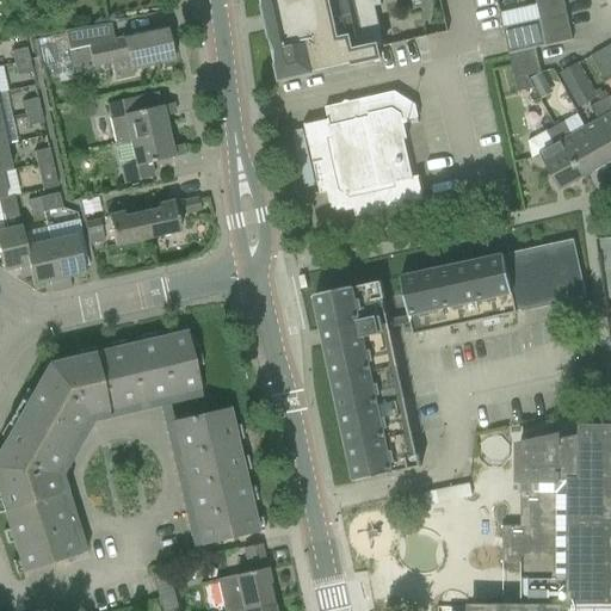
[(281,81),(315,74),(314,73),(355,65),(355,66),(381,60),(378,49),(384,47),(375,7),(382,6),(380,0),(263,0),(266,16),(269,16),(272,30),(270,31),(281,81)]
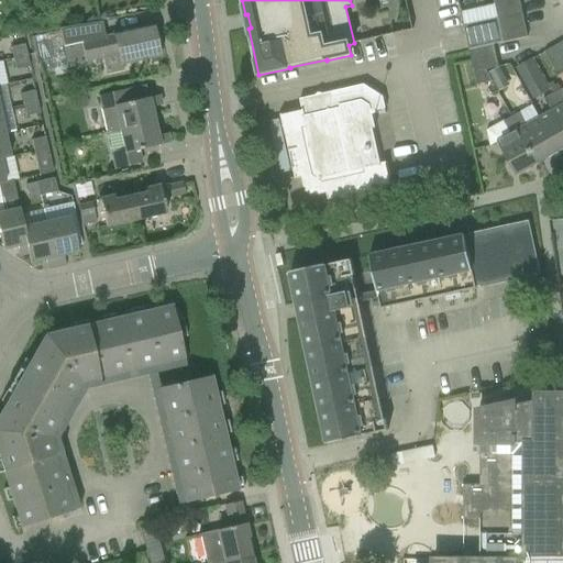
[(521,4),(519,0),(494,0),(496,10),(521,4)]
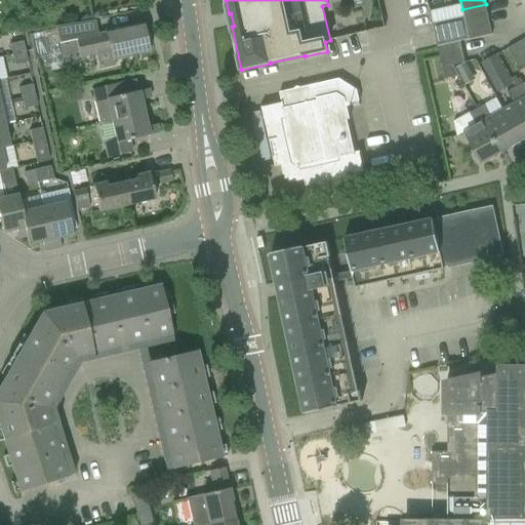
[(462,9),(465,17),(465,19),(488,14),(486,4),(462,9)]
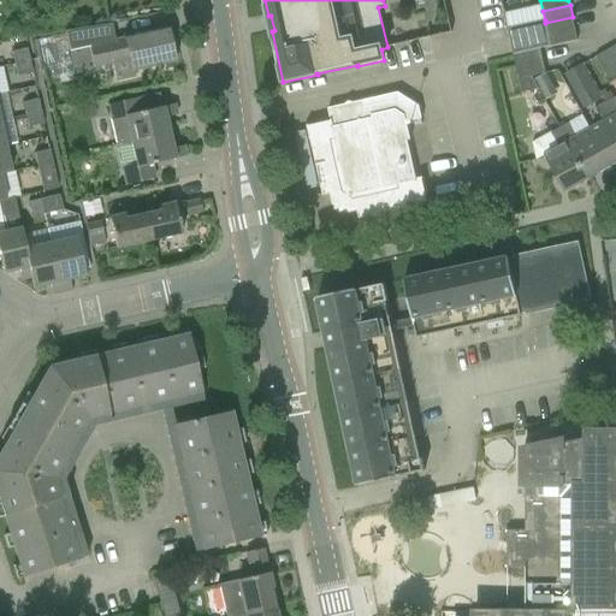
[(37,19),(27,12),(18,24),(29,31),(37,19)]
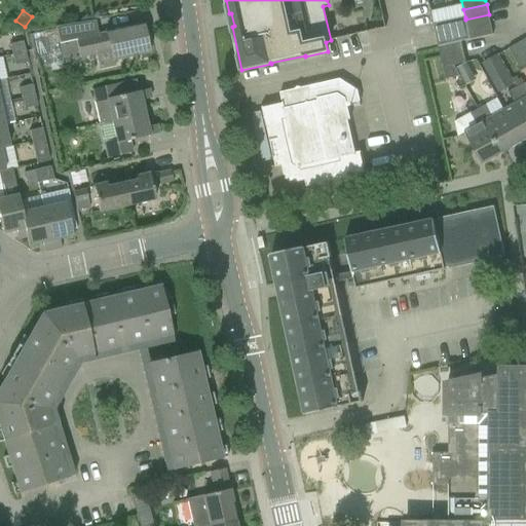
[(489,14),(465,20),(467,30),(491,25),(489,14)]
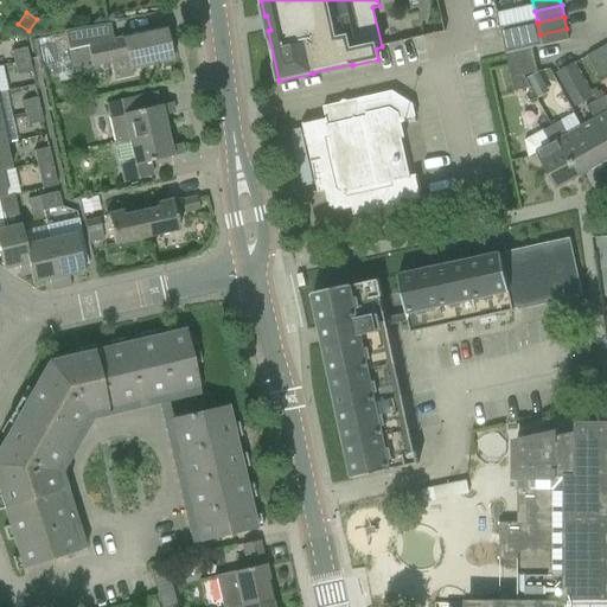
[(506,55),(532,49),(543,46),(540,34),(537,23),(537,20),(500,29),(506,55)]
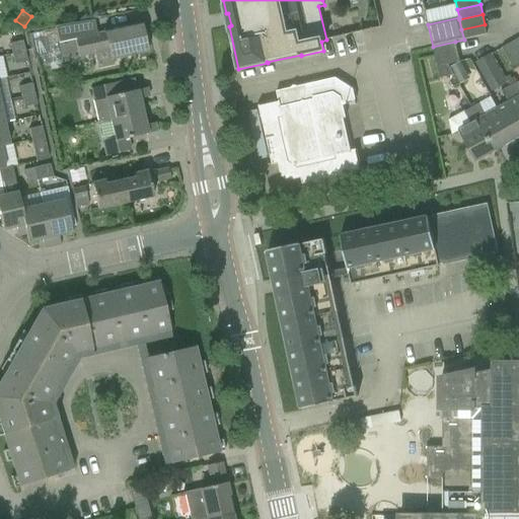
[(93,21),(56,27),(56,29),(62,53),(64,62),(94,55),(97,70),(113,66),(110,59),(147,51),(141,24),(97,34),(93,21)]
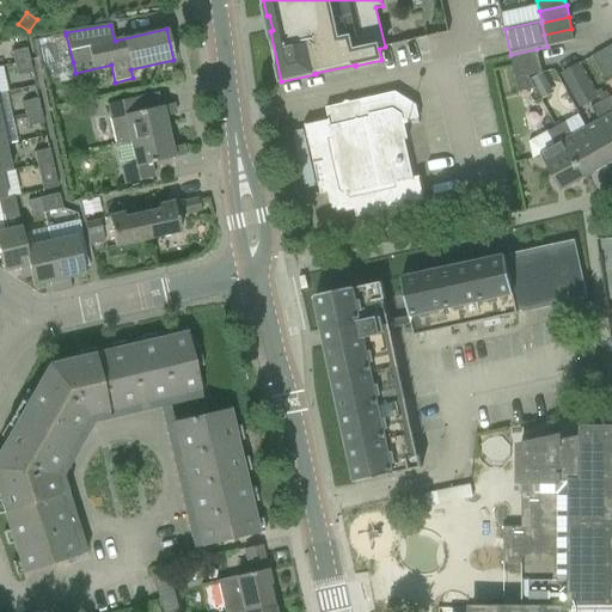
[(574,41),(571,29),(544,35),(548,47),(574,41)]
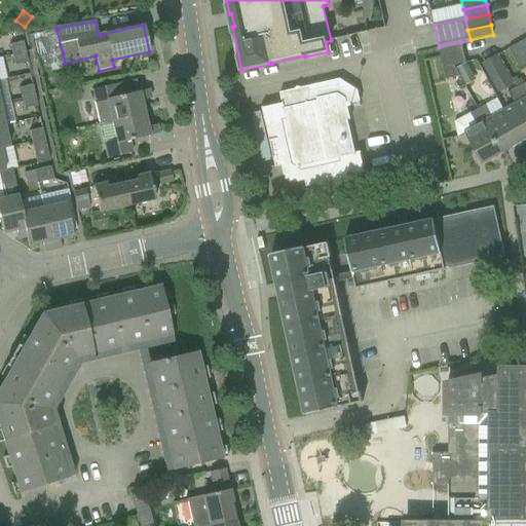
[(12,55),(25,52),(23,42),(10,44),(12,55)]
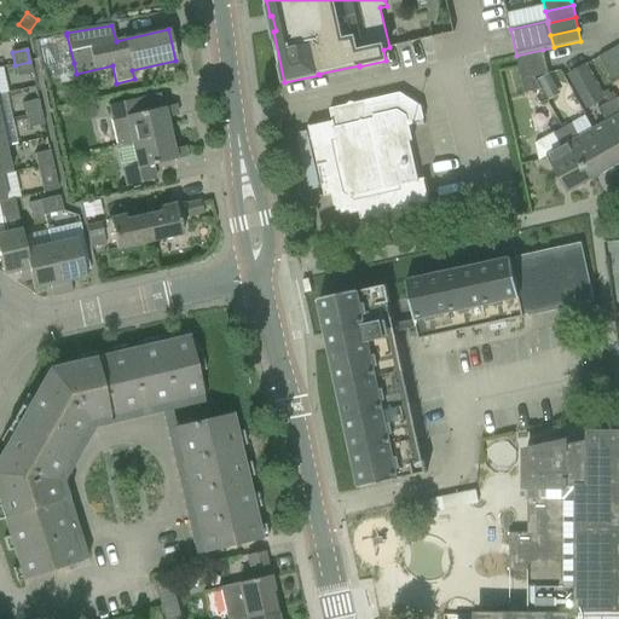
[(543,50),(516,56),(519,68),(547,62),(543,50)]
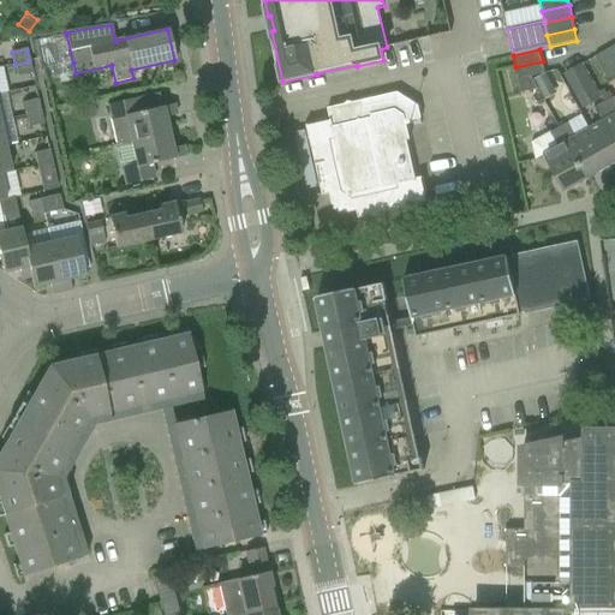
[(609,82),(614,78),(614,66),(607,51),(596,58),(609,82)]
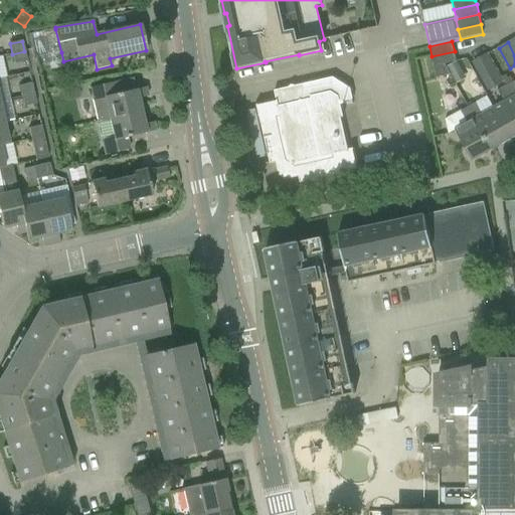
[(14,64),(27,61),(24,51),(12,54),(14,64)]
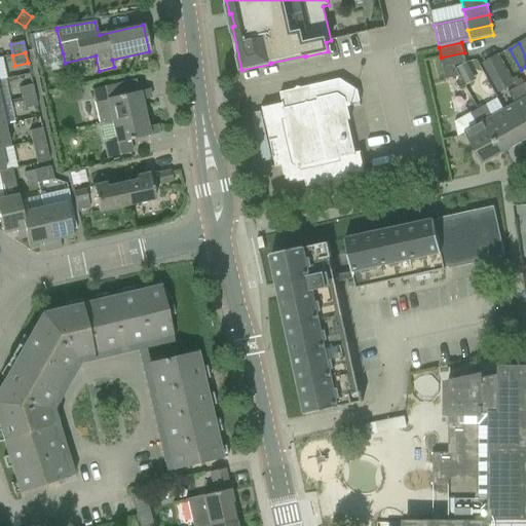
[(466,63),(464,52),(441,58),(446,80),(460,77),(456,70),(454,66),(466,63)]
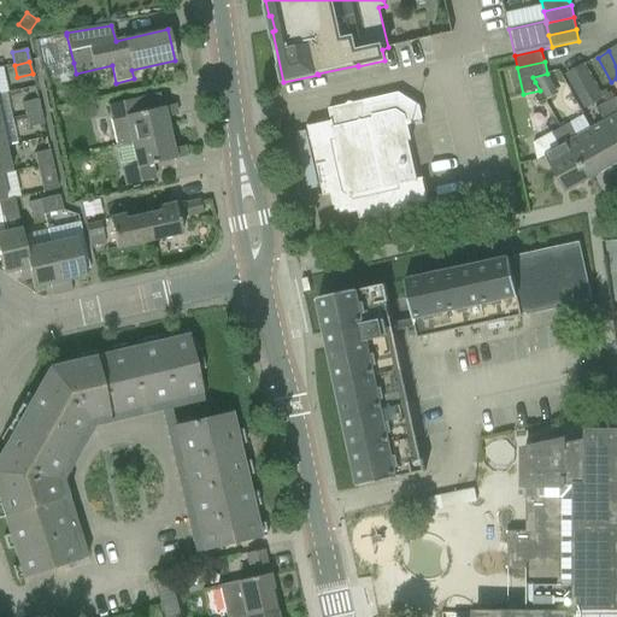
[(566,75),(586,110),(603,100),(583,65),(566,75)]
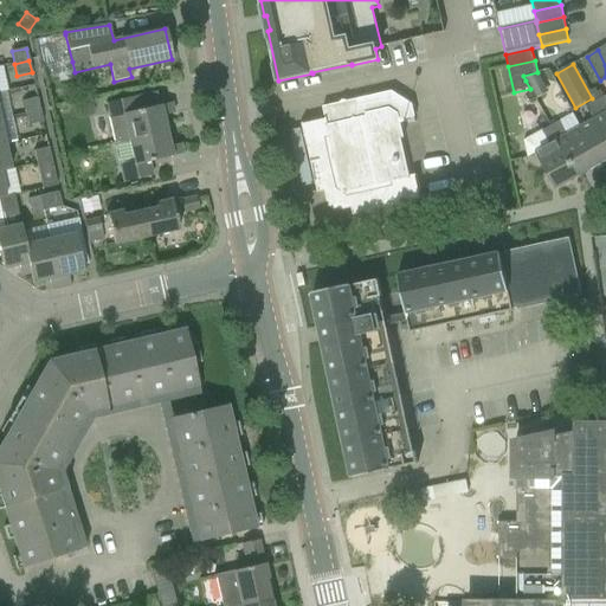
[(526,81),(530,89),(536,100),(549,94),(537,73),(526,81)]
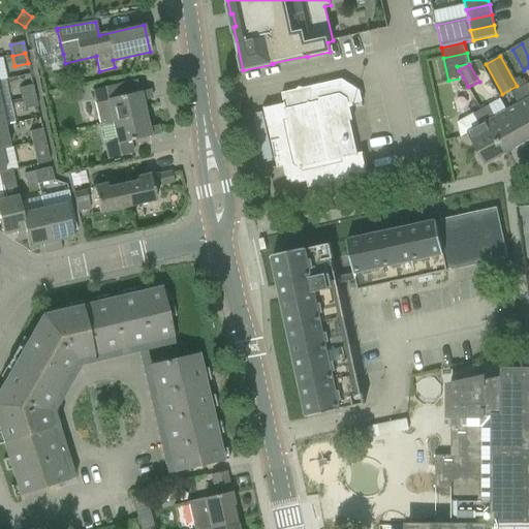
[(286,177),(288,178),(298,184),(307,182),(308,188),(373,174),(372,173),(369,173),(364,154),(368,153),(368,152),(358,154),(350,121),(353,121),(349,105),(363,102),(360,91),(342,80),(282,94),(284,103),(266,107),(265,104),(263,104),(278,168),(283,167),(286,177)]
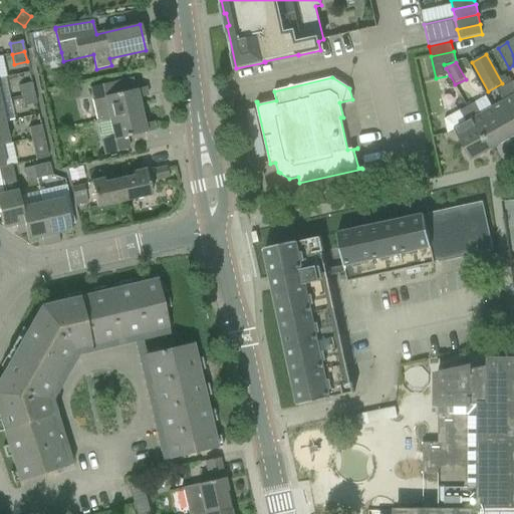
[(513,83),(513,81),(505,86),(513,101),(513,83)]
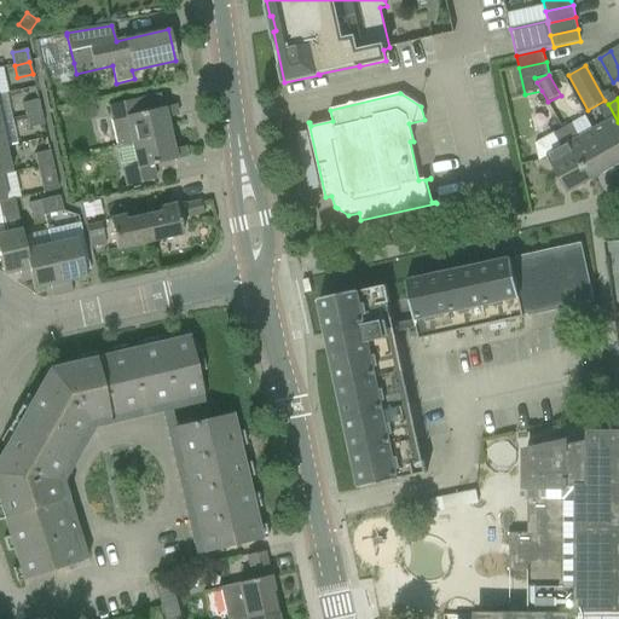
[(117,146),(132,143),(171,134),(167,119),(178,116),(175,105),(140,114),(137,99),(108,106),(111,122),(117,146)]
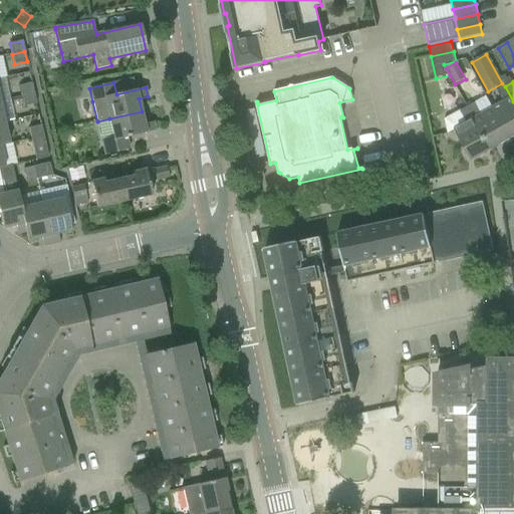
[(21,96),(34,93),(32,83),(19,86),(21,96)]
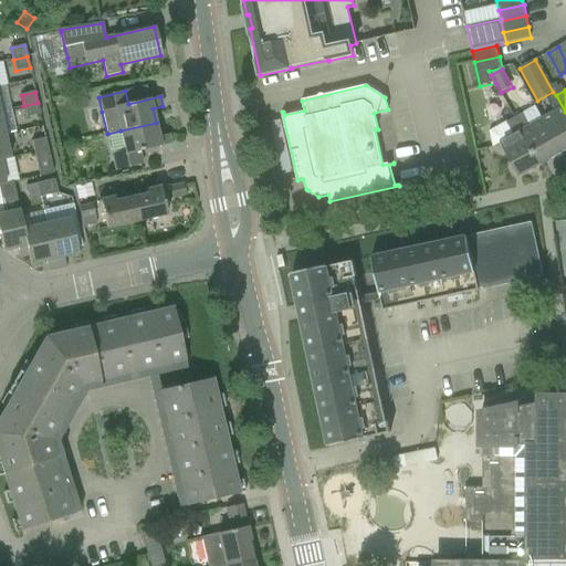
[(555,112),(543,119),(562,153),(565,150),(565,112),(556,95),(548,100),(555,112)]
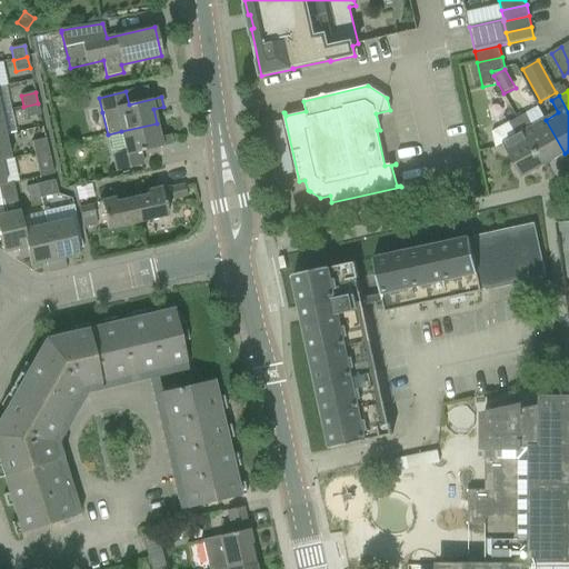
[(23,107),(27,119),(40,116),(38,103),(23,107)]
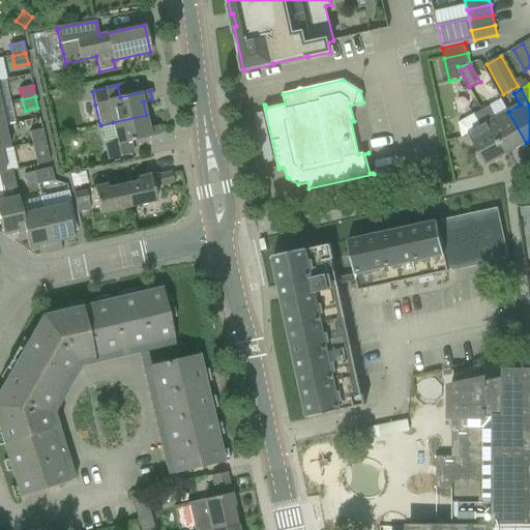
[(490,106),(482,111),(506,154),(526,143),(508,112),(497,118),(490,106)]
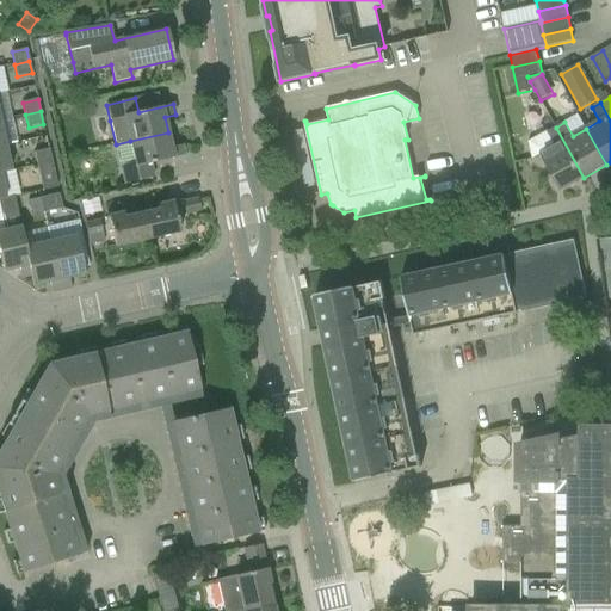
[(584,178),(556,128),(547,133),(555,146),(539,154),(561,191),(584,178)]
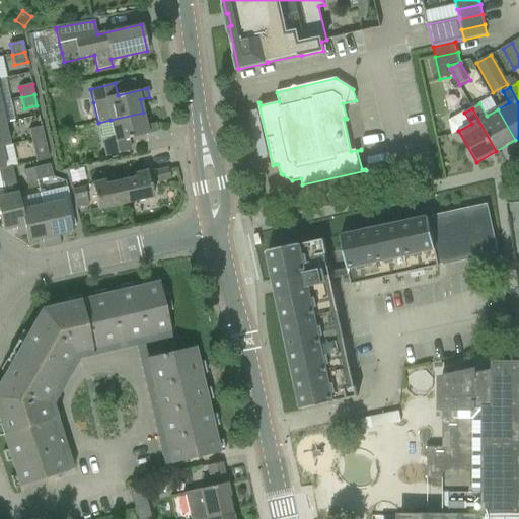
[(146,126),(143,113),(110,120),(98,123),(102,144),(105,157),(130,151),(128,139),(157,133),(154,124),(146,126)]
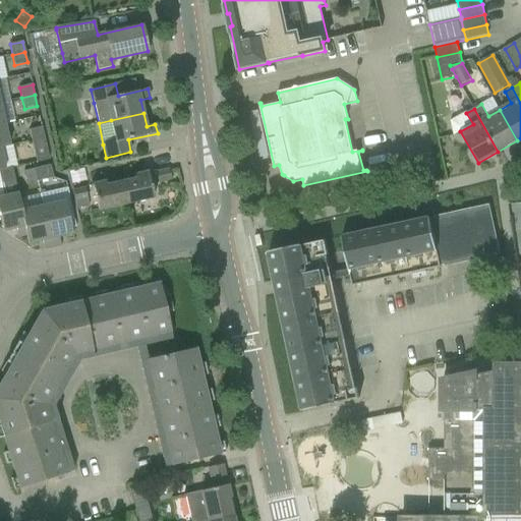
[(0,148),(9,147),(4,124),(0,125),(0,148)]
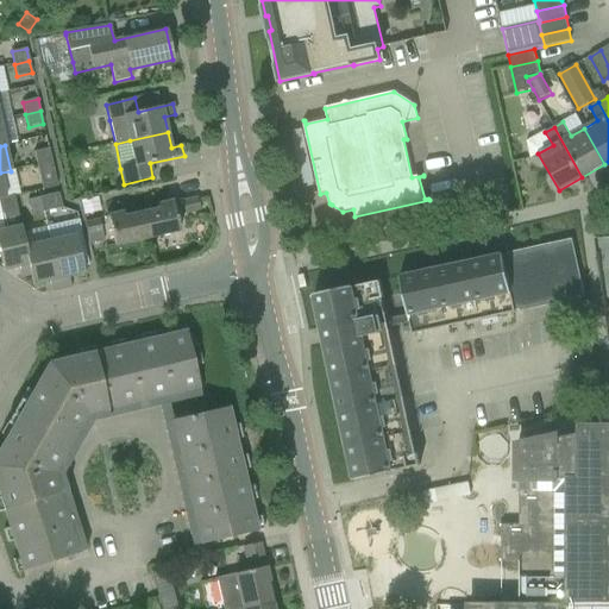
[(49,149),(33,152),(37,165),(51,162),(49,149)]
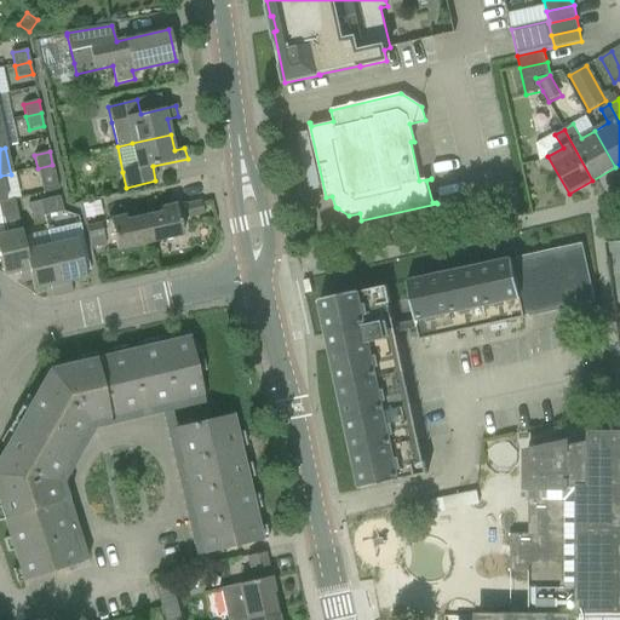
[(52,165),(38,168),(40,178),(41,185),(42,194),(58,190),(55,177),(52,165)]
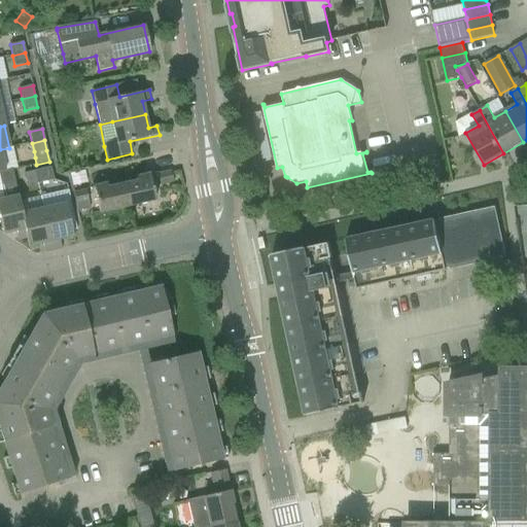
[(35,171),(37,184),(54,180),(50,168),(35,171)]
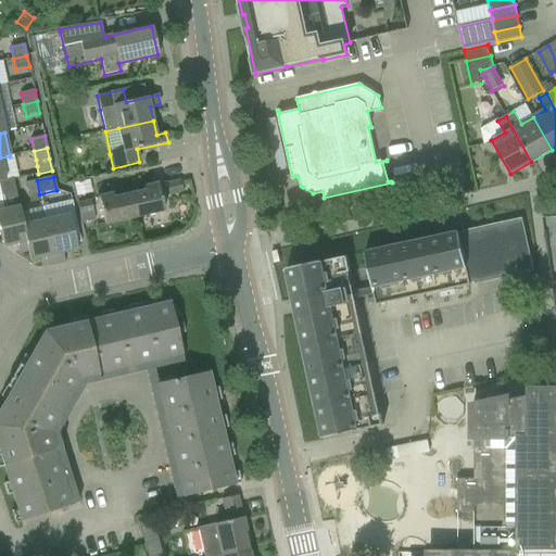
[(0,192),(3,210),(0,210),(0,236),(2,247),(17,243),(20,253),(28,251),(23,226),(23,225),(19,206),(13,179),(5,181),(0,181),(0,192)]
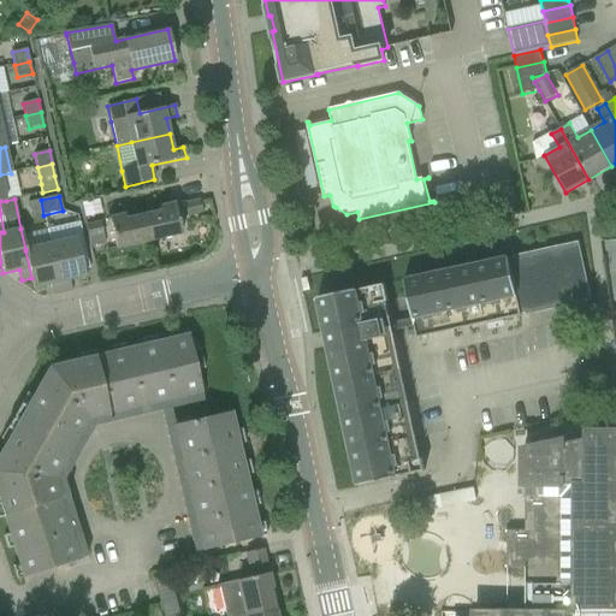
[(31,218),(43,215),(41,200),(28,203),(31,218)]
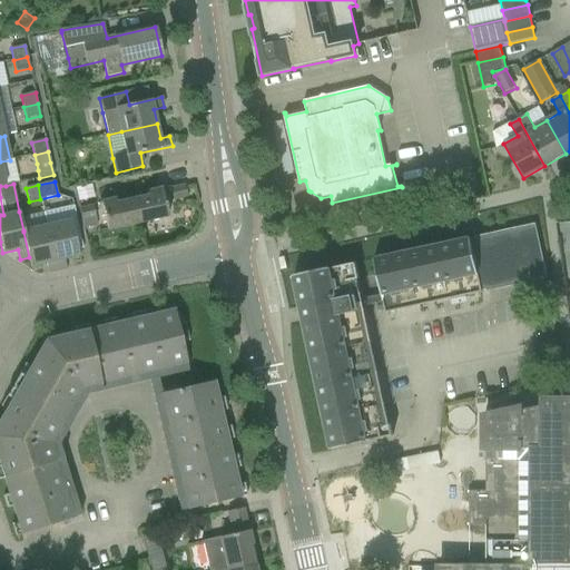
[(174,202),(187,198),(184,185),(170,188),(174,202)]
